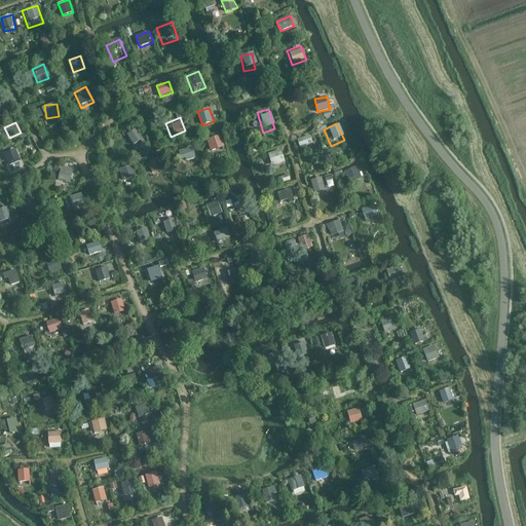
[(137,127),(122,133),(127,147),(142,142),(137,127)]
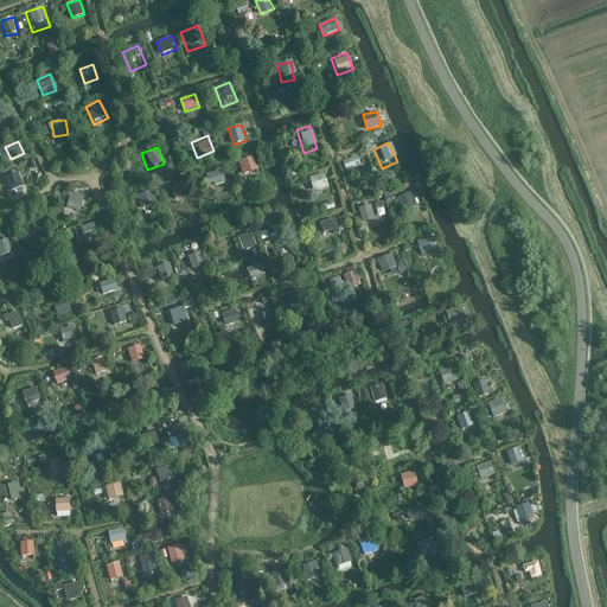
[(257,170),(249,152),(231,160),(240,178),(257,170)]
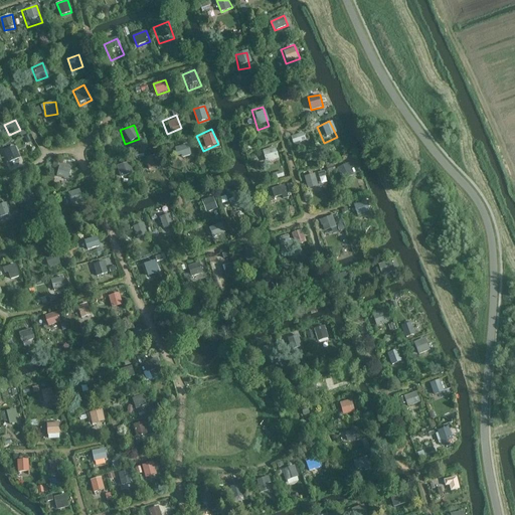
[(304,132),(291,137),(296,150),(309,145),(304,132)]
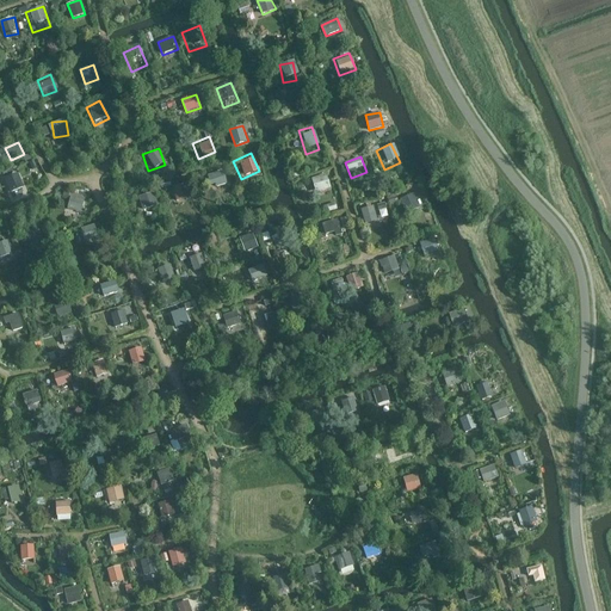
[(209,176),(213,189),(228,184),(224,170),(209,176)]
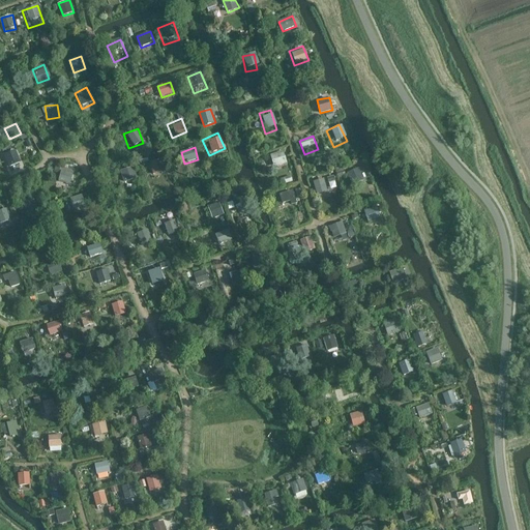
[(288,166),(282,148),(268,152),(273,170),(288,166)]
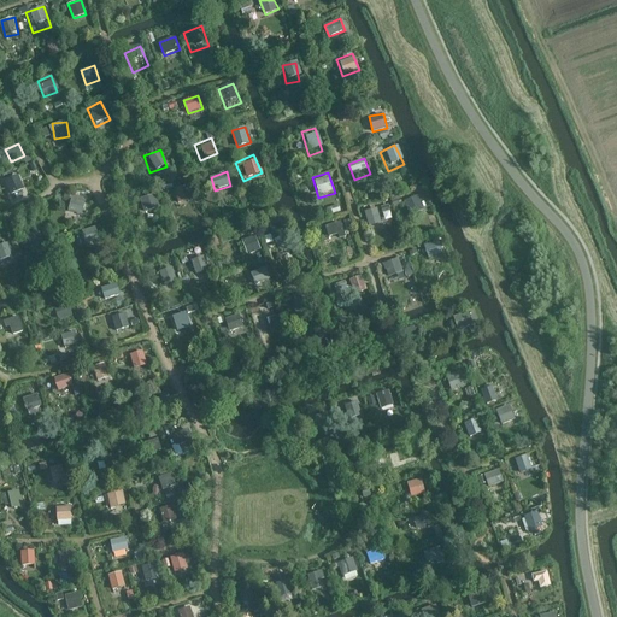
[(16,174),(0,178),(0,181),(6,198),(23,192),(16,174)]
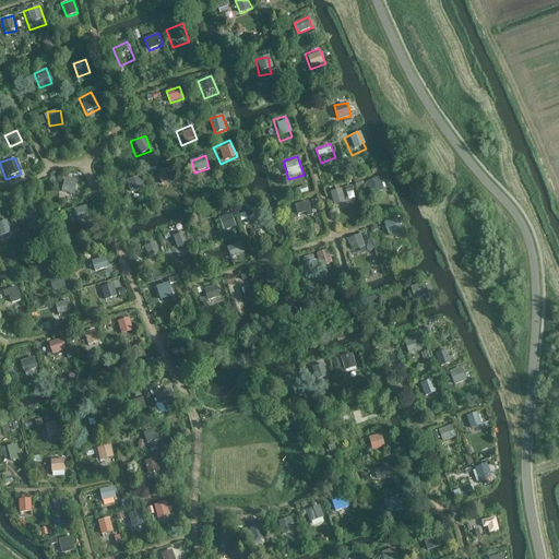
[(170,166),(156,171),(163,187),(176,181),(170,166)]
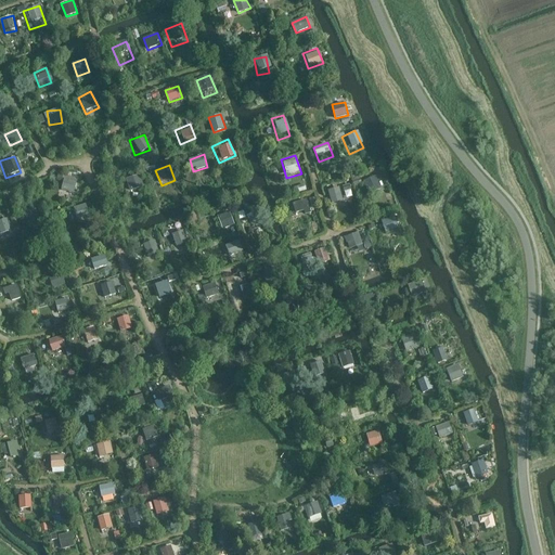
[(141,173),(127,179),(132,196),(146,191),(141,173)]
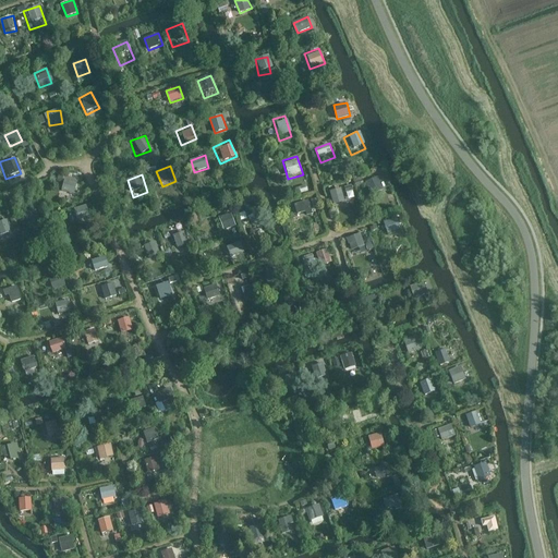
[(379,177),(367,181),(372,194),(384,191),(379,177)]
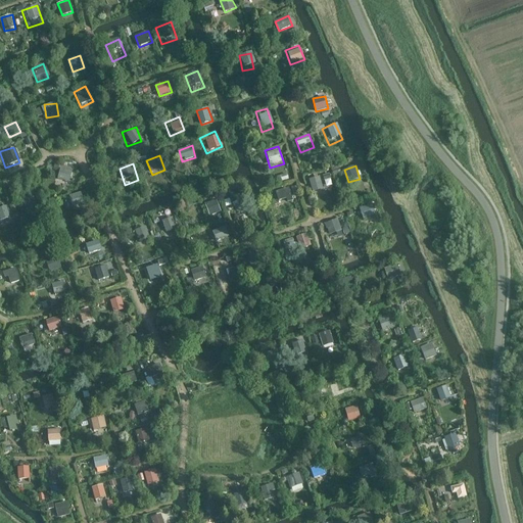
[(58,179),(72,181),(74,170),(60,168),(58,179)]
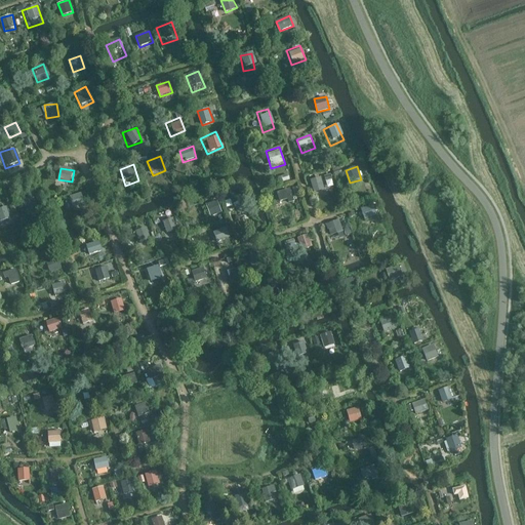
[(329,190),(323,173),(310,177),(315,195),(329,190)]
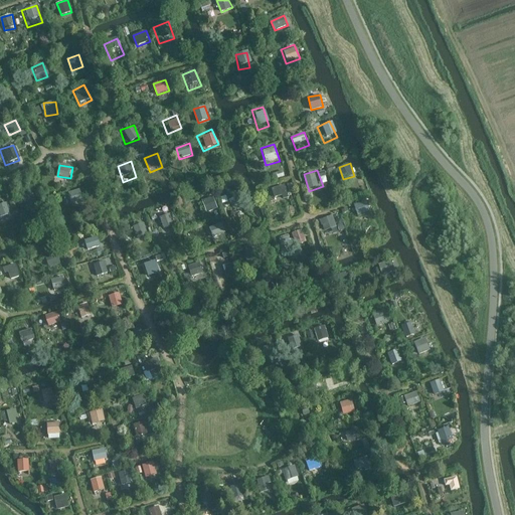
[(322,183),(328,182),(325,171),(319,173),(322,183)]
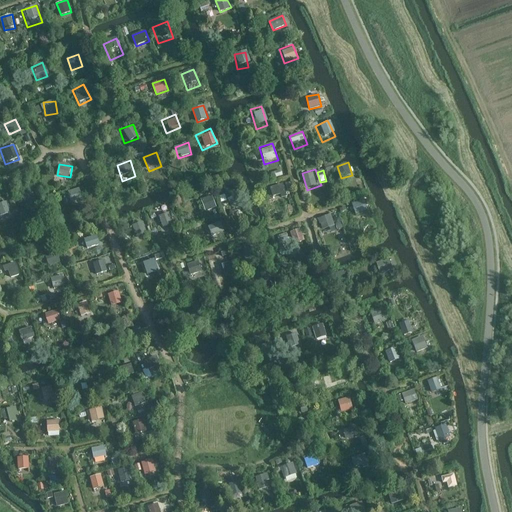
[(284,183),(270,188),(273,197),(287,192),(284,183)]
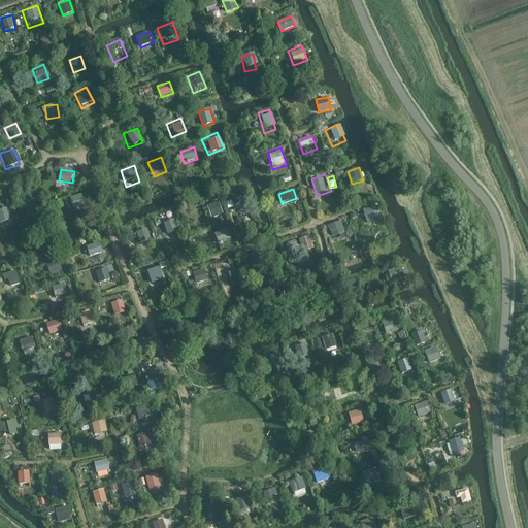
[(227,202),(228,208),(235,207),(235,209),(245,207),(241,190),(231,193),(233,200),(227,202)]
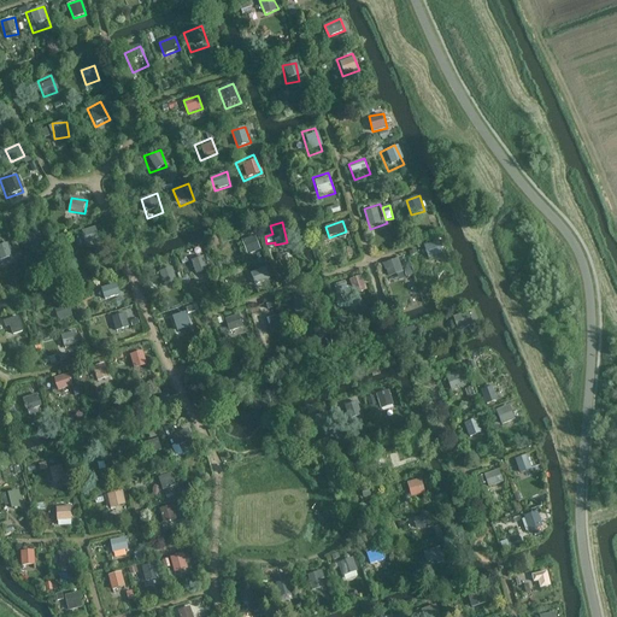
[(100,241),(94,224),(78,230),(86,247),(100,241)]
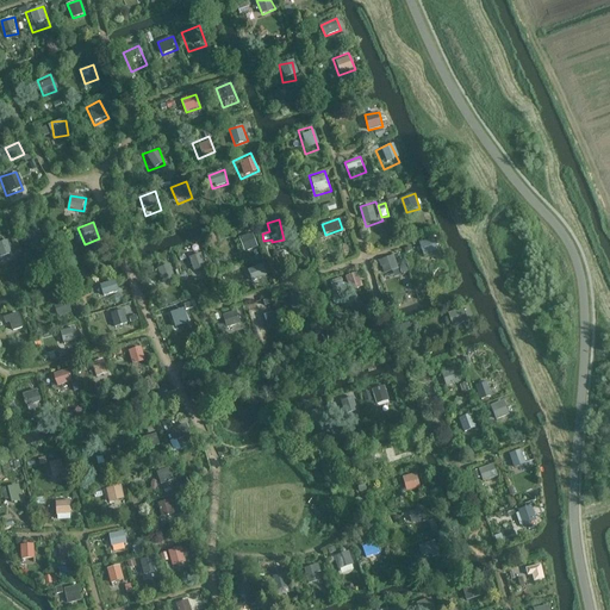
[(44,246),(36,226),(19,232),(27,253),(44,246)]
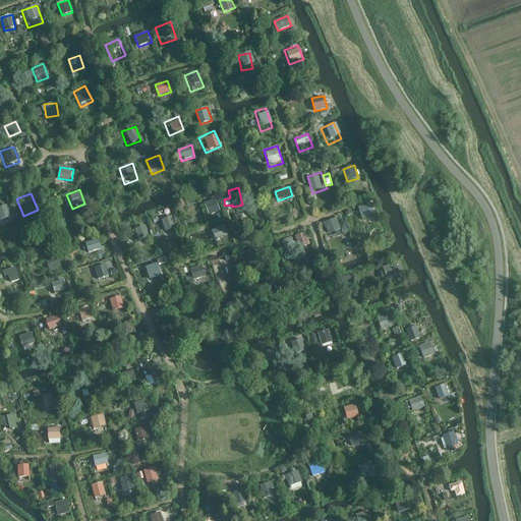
[(206,203),(209,215),(221,212),(217,198),(206,203)]
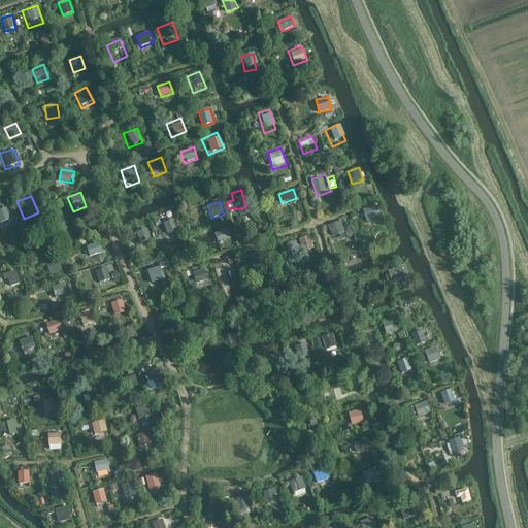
[(7,207),(0,209),(0,220),(1,224),(12,220),(7,207)]
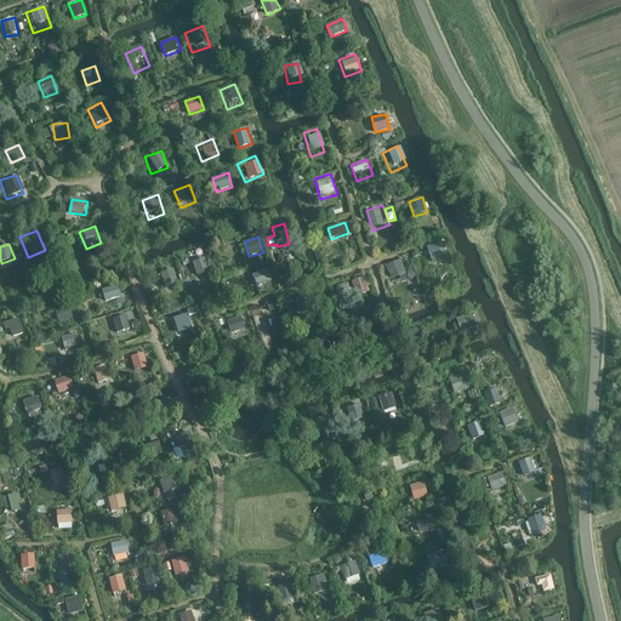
[(440,244),(421,252),(427,268),(446,261),(440,244)]
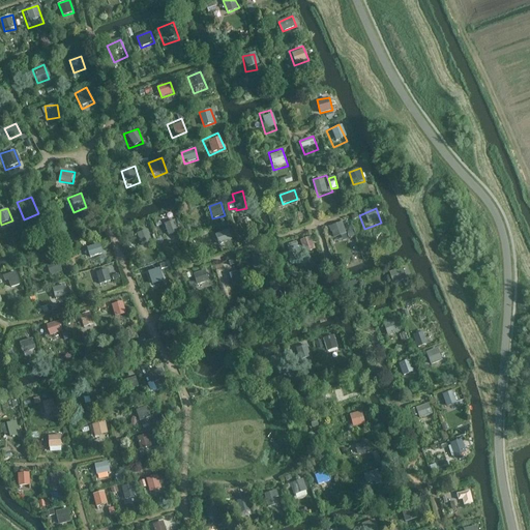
[(174,218),(162,223),(167,238),(179,234),(174,218)]
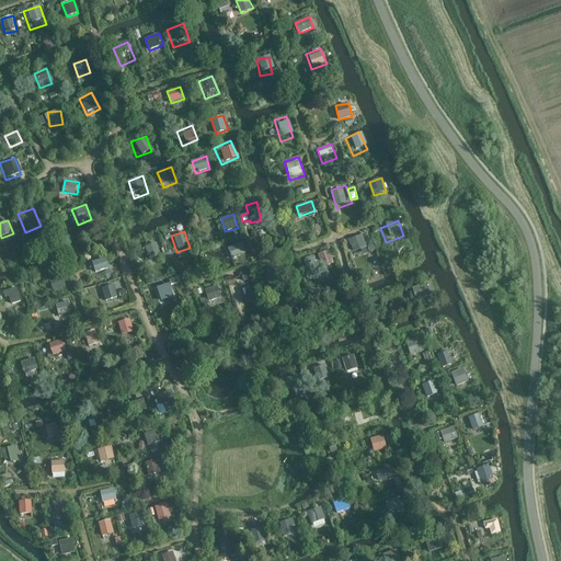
[(350,238),(353,251),(367,248),(364,235),(350,238)]
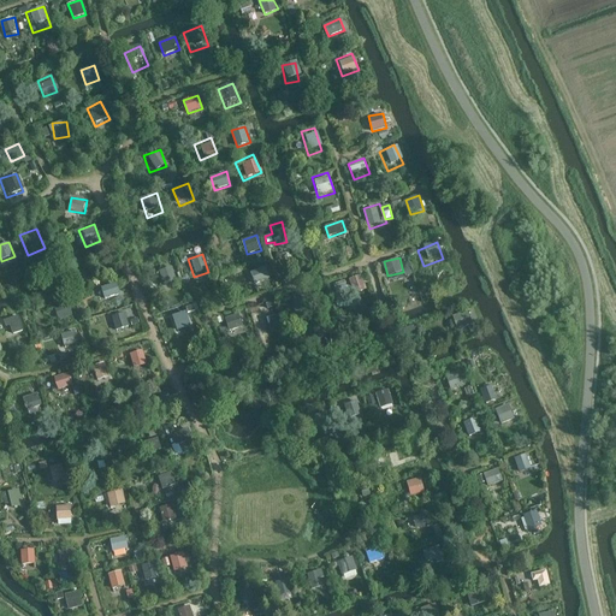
[(261,264),(242,272),(249,285),(268,277),(261,264)]
